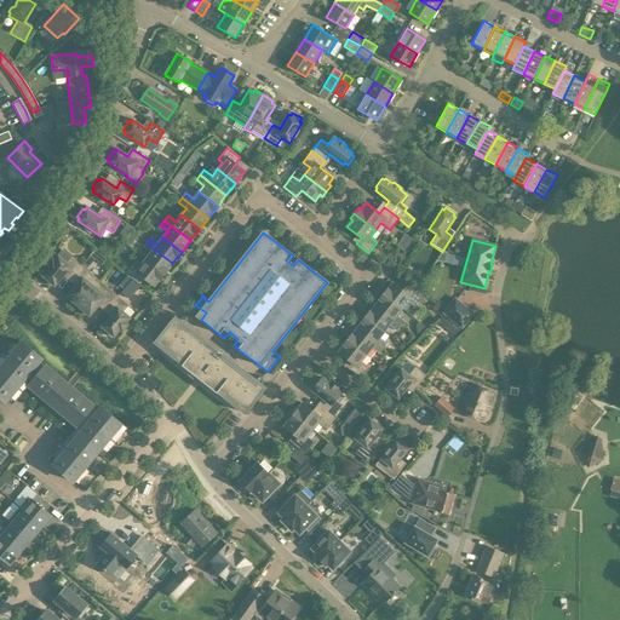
[(150,254),(145,260),(164,275),(167,270),(167,269),(172,263),(147,244),(142,248),(150,254)]
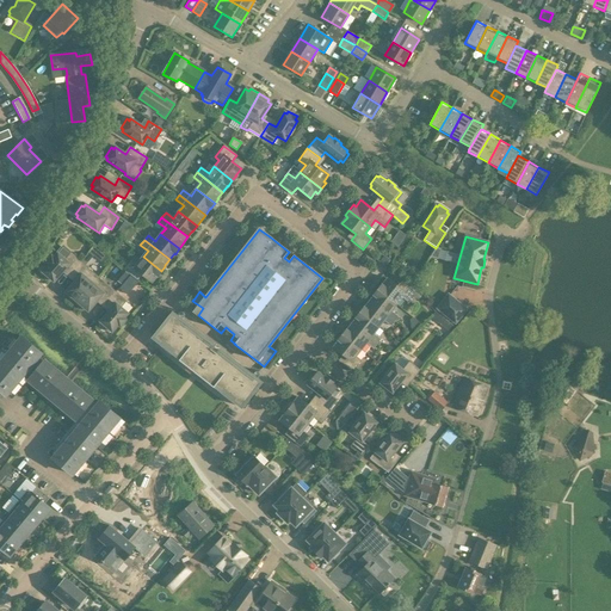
[(71,275),(81,263),(69,253),(69,254),(62,248),(54,258),(51,255),(45,263),(48,265),(42,272),(43,273),(42,276),(49,283),(51,281),(53,282),(65,270),(71,275)]
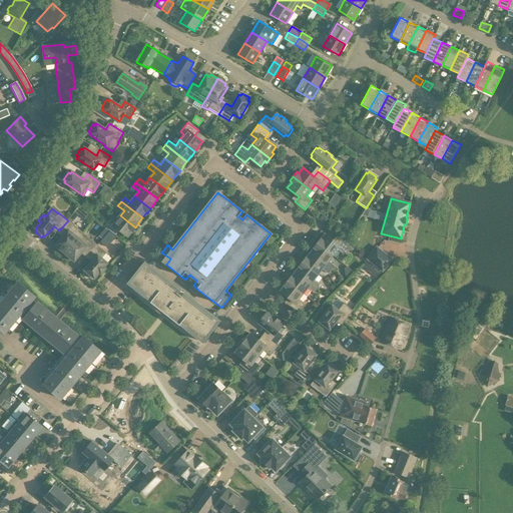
[(370,209),(366,208),(362,215),(368,217),(370,209)]
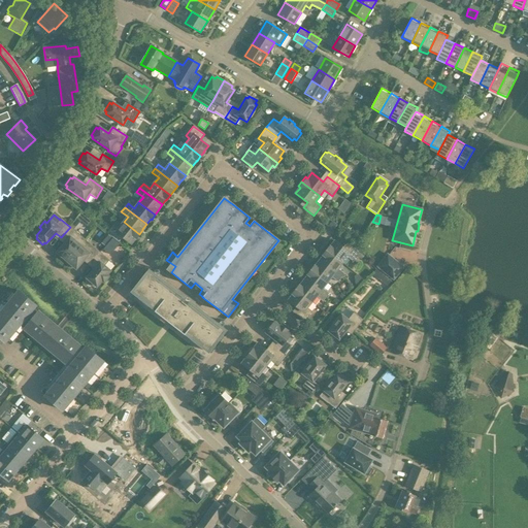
[(136,238),(139,234),(124,222),(119,228),(113,224),(106,233),(119,243),(123,237),(131,244),(135,238),(136,238)]
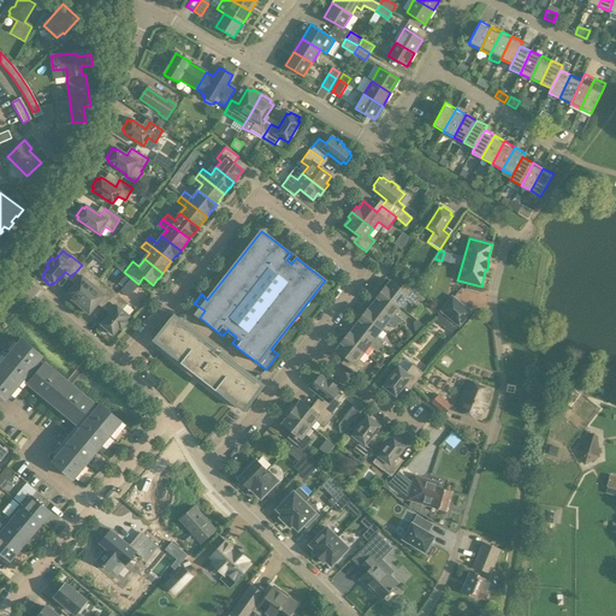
[(99,279),(82,265),(71,277),(77,282),(66,295),(69,297),(67,300),(75,307),(99,279)]
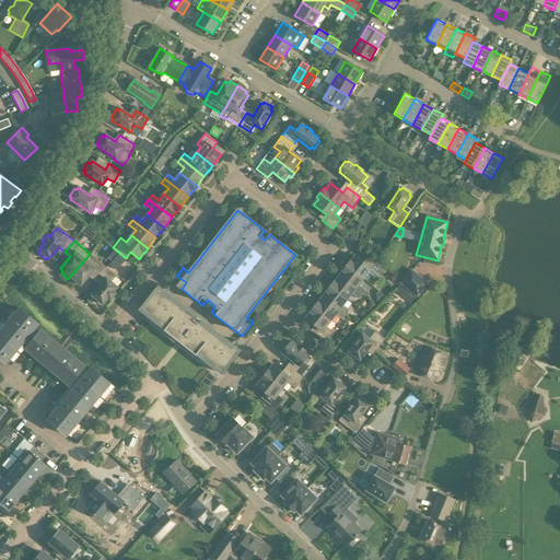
[(105,268),(90,254),(68,279),(76,286),(78,283),(80,286),(91,273),(96,279),(105,268)]
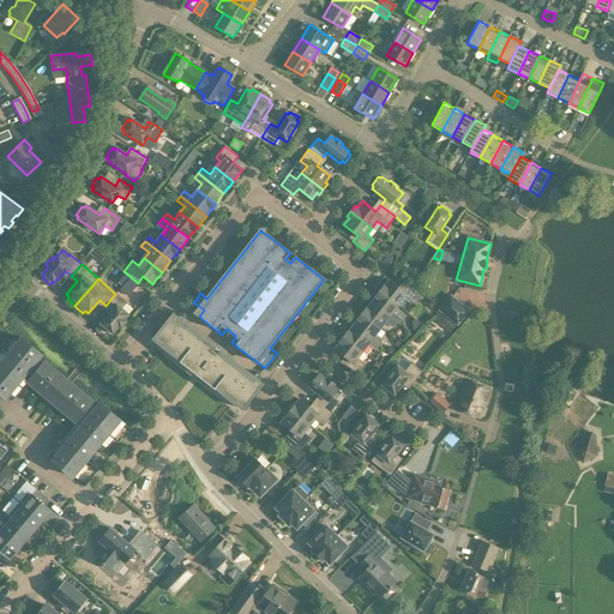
[(384,287),(379,292),(398,306),(403,299),(409,304),(417,293),(403,282),(398,288),(390,281),(384,287)]
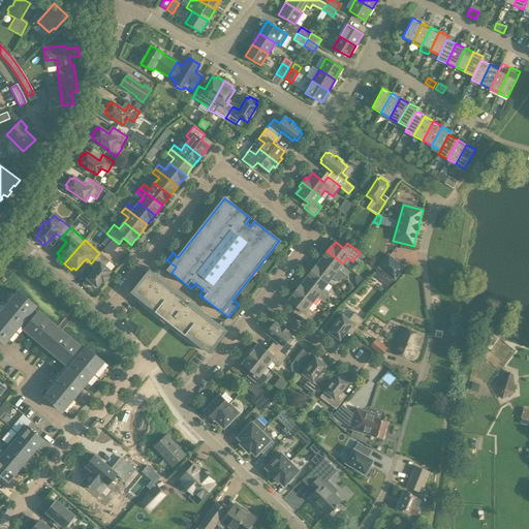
[(338,270),(343,263),(327,251),(323,255),(323,256),(319,261),(342,279),(345,275),(338,270)]
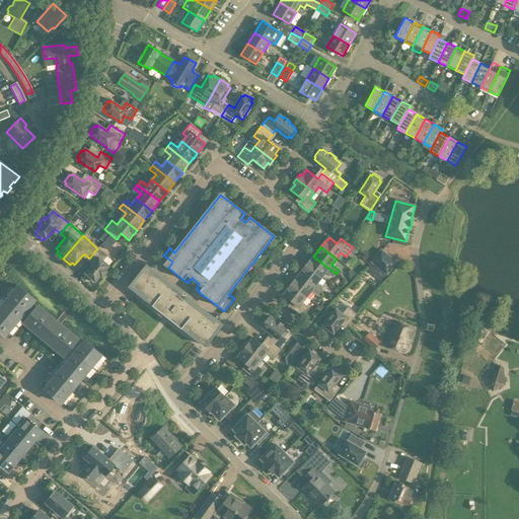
[(106,255),(97,248),(89,258),(94,263),(84,274),(86,275),(85,277),(91,283),(93,281),(94,282),(100,276),(101,278),(106,272),(104,271),(108,267),(102,262),(106,255)]
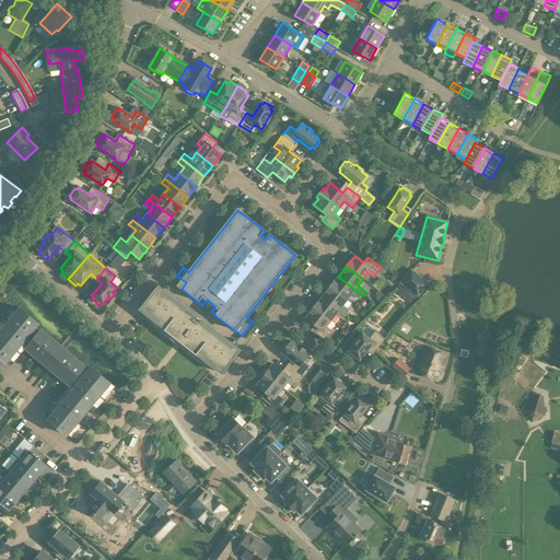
[(428,284),(410,270),(400,282),(417,296),(428,284)]
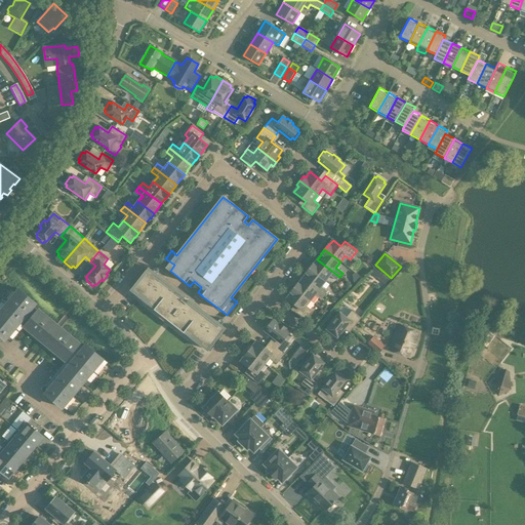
[(313,265),(309,269),(325,281),(329,276),(336,281),(339,277),(317,259),(313,265)]
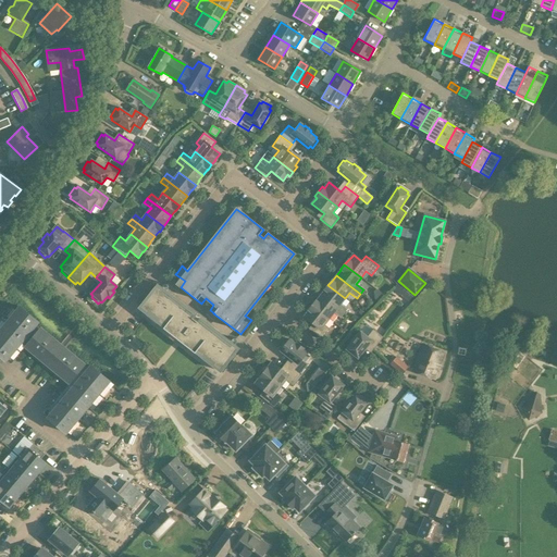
[(163,289),(157,285),(138,308),(146,313),(148,311),(159,320),(157,322),(163,327),(163,329),(170,334),(172,332),(189,345),(187,347),(195,354),(195,353),(201,357),(203,355),(214,363),(212,366),(220,372),(238,348),(232,344),(230,346),(161,293),(163,289)]
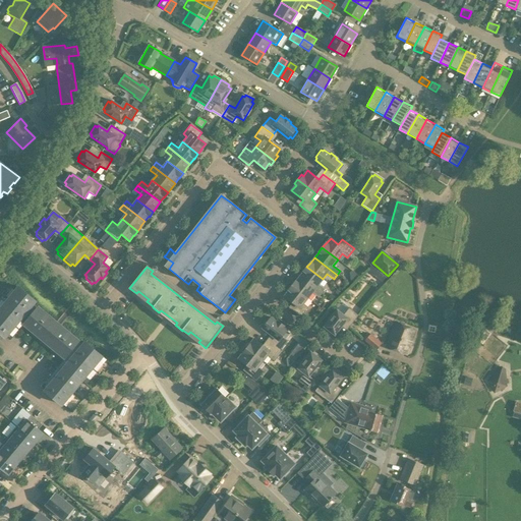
[(319,284),(323,279),(306,267),(303,271),(304,272),(300,277),(322,293),(325,289),(319,284)]
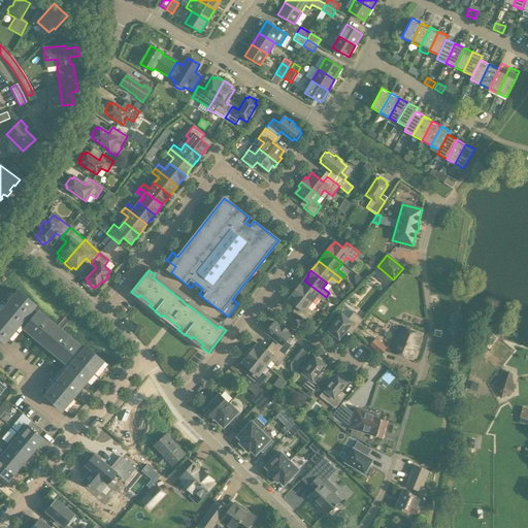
[(299,285),(296,290),(311,302),(316,296),(323,301),(326,297),(304,281),(299,286),(299,285)]
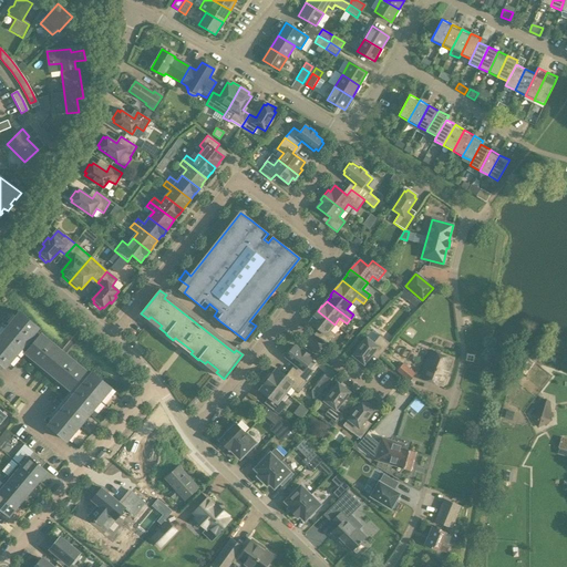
[(329,331),(334,325),(318,311),(313,316),(315,316),(309,322),(318,330),(313,334),(327,346),(334,334),(329,331)]
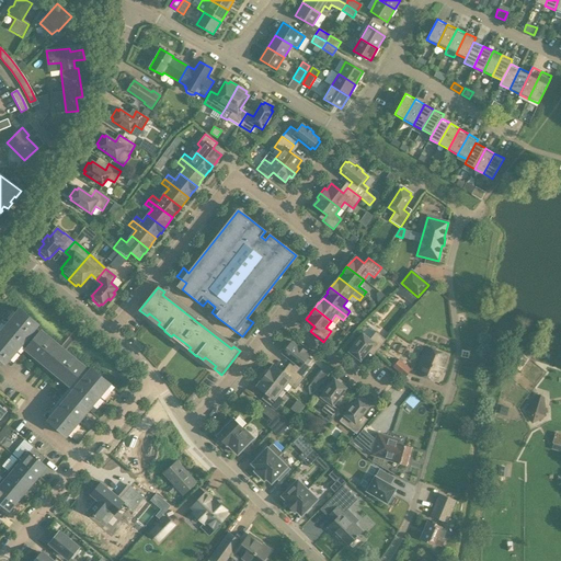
[(0,359),(6,364),(33,330),(37,324),(20,309),(0,332),(0,359)]
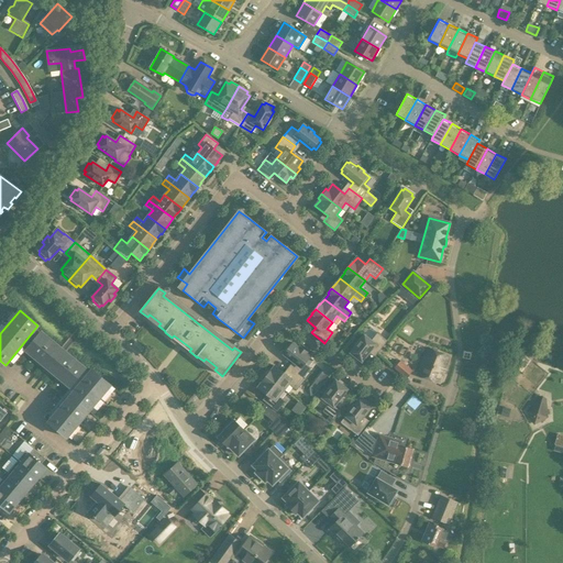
[(377,354),(387,341),(377,333),(371,341),(364,335),(350,353),(352,354),(351,356),(357,363),(360,361),(362,362),(371,350),(377,354)]
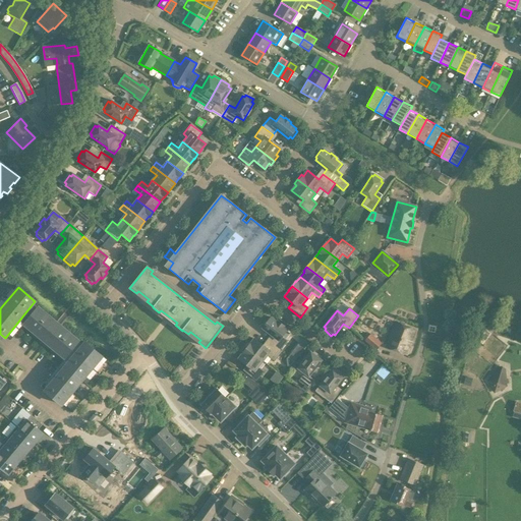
[(75,344),(35,310),(23,325),(64,358),(75,344)]
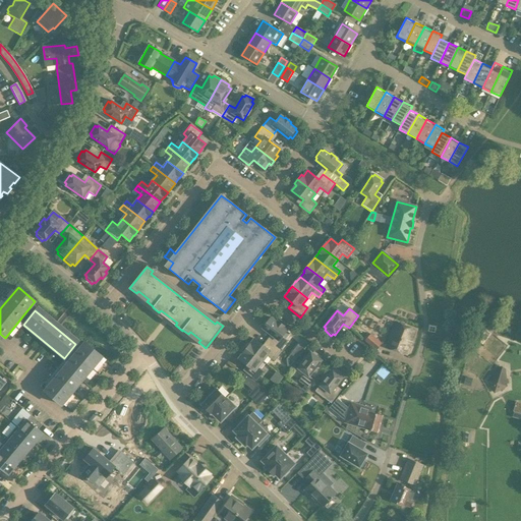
[(270,343),(280,351),(287,341),(282,337),(287,331),(283,328),(284,326),(278,322),(277,323),(271,317),(269,320),(267,317),(262,325),(264,327),(263,329),(274,337),(270,343)]
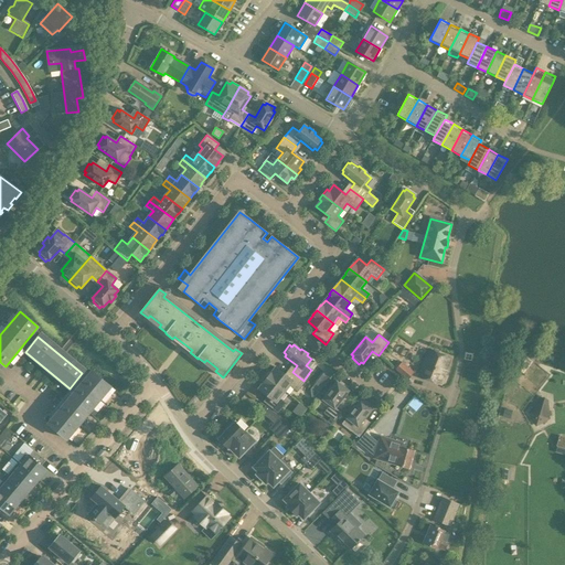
[(418,377),(440,386),(451,359),(428,350),(418,377)]
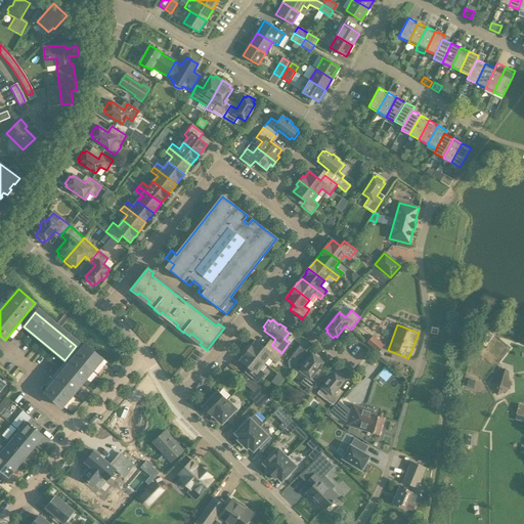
[(378,352),(383,346),(373,337),(366,343),(378,352)]
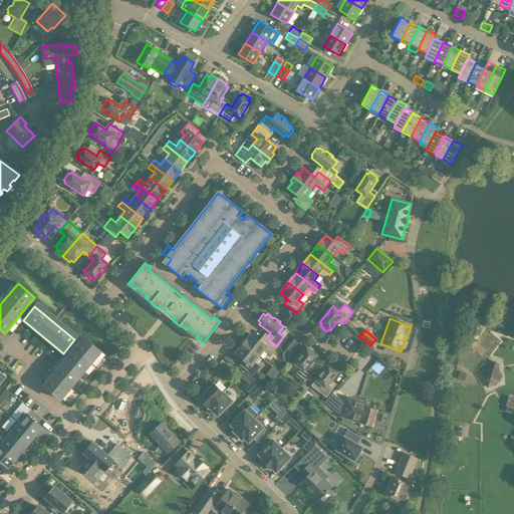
[(304,338),(299,333),(284,352),(290,356),(304,338)]
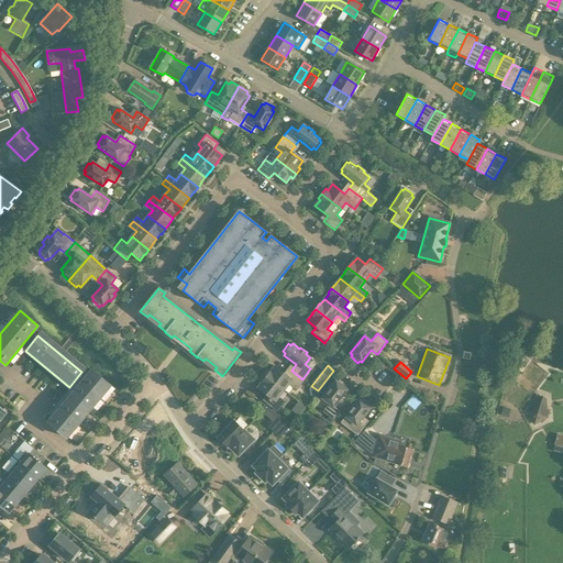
[(267,371),(264,375),(283,390),(288,385),(296,390),(304,381),(302,379),(291,371),(287,376),(274,366),(269,372),(267,371)]
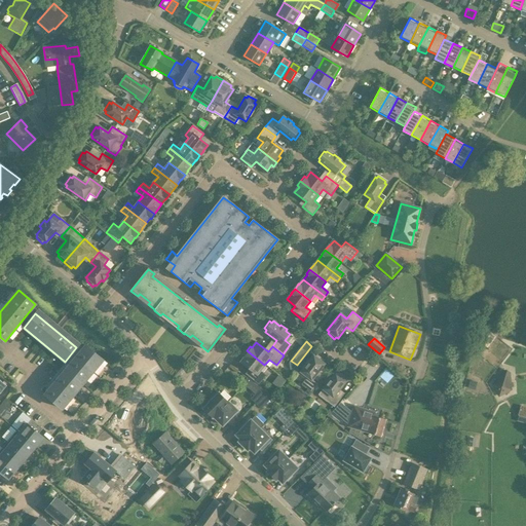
[(85,346),(82,349),(44,395),(62,409),(103,360),(85,346)]
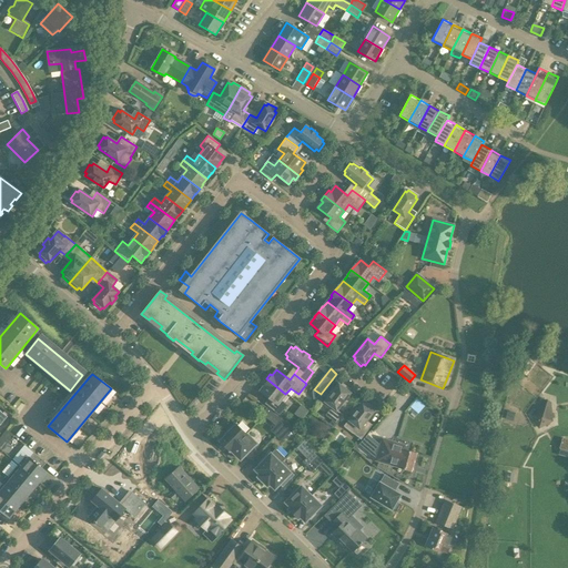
[(281,401),(285,394),(266,378),(262,384),(264,385),(260,391),(272,401),(267,406),(279,416),(287,405),(281,401)]
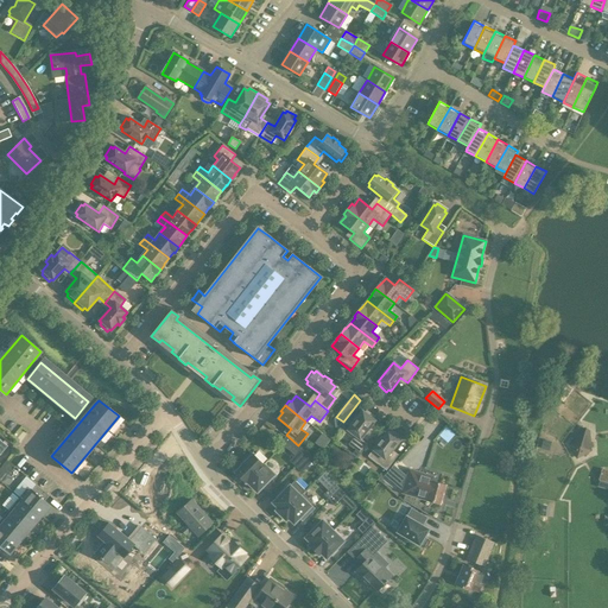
[(365,435),(374,420),(373,419),(374,417),(366,411),(365,413),(362,411),(348,430),(355,436),(348,444),(359,454),(371,439),(365,435)]
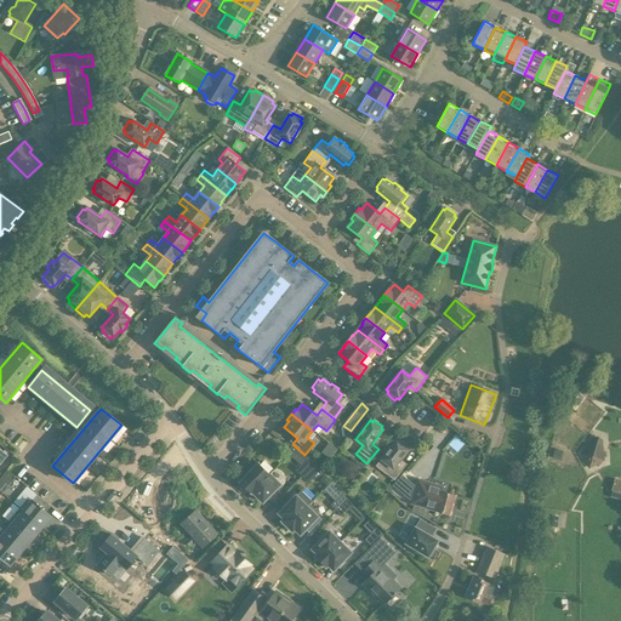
[(602,440),(593,438),(581,455),(590,469),(604,461),(602,440)]
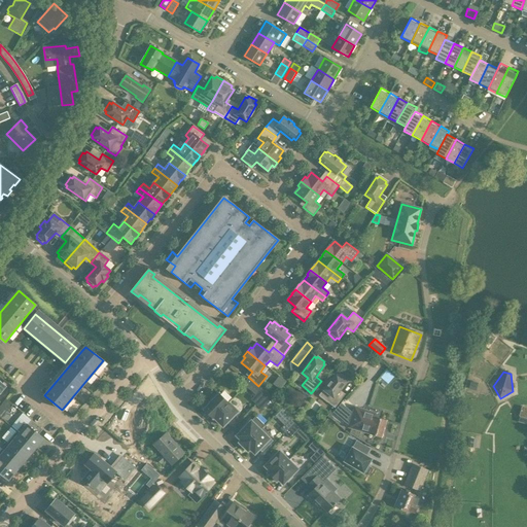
[(338,393),(347,382),(345,381),(346,379),(339,373),(338,375),(336,374),(318,395),(335,409),(343,397),(338,393)]
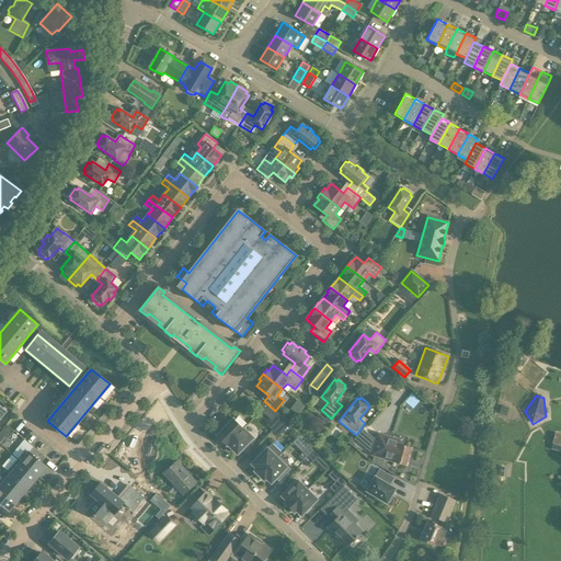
[(268,418),(274,411),(263,403),(258,410),(268,418)]
